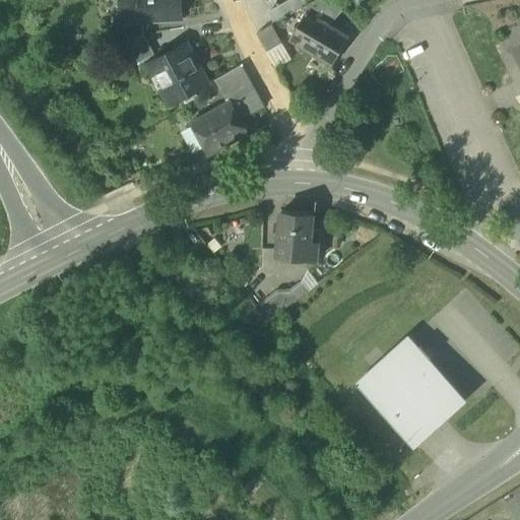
[(121,0),(122,24),(144,22),(143,18),(182,16),(180,0),(121,0)]
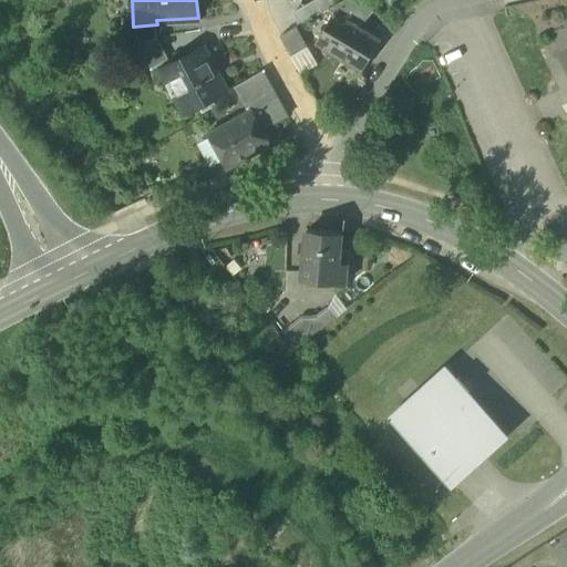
[(316,0),(294,13),(300,24),(334,4),(331,0),(316,0)]
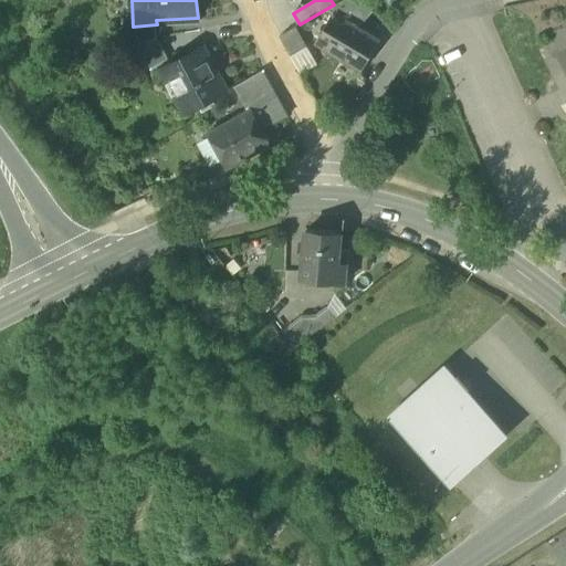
[(335,12),(359,28),(373,11),(362,0),(344,0),(328,9),(335,12)]
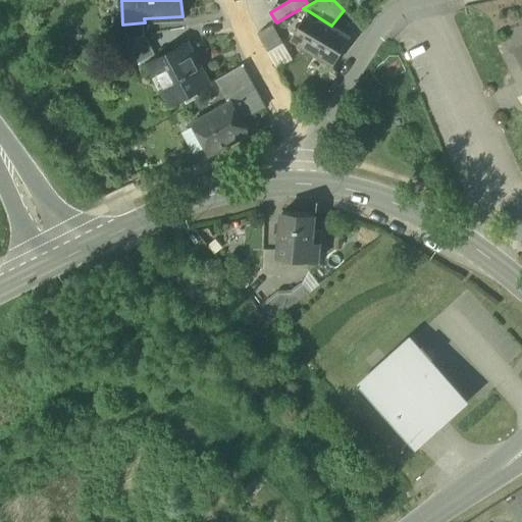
[(292,40),(333,64),(351,37),(331,25),(309,11),(292,40)]
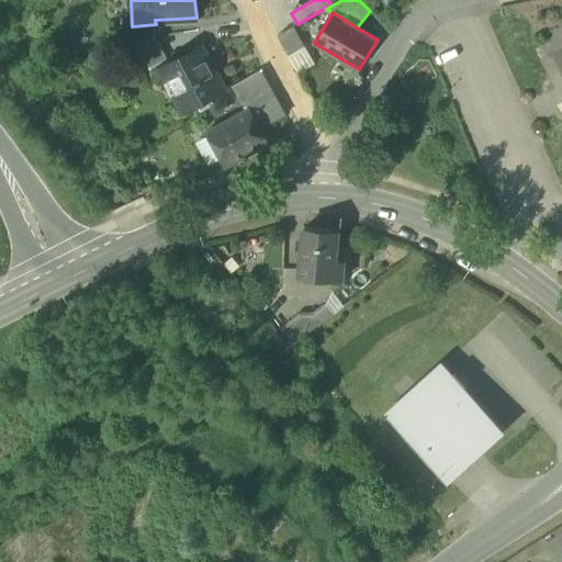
[(278,35),(287,53),(303,44),(294,25),(278,35)]
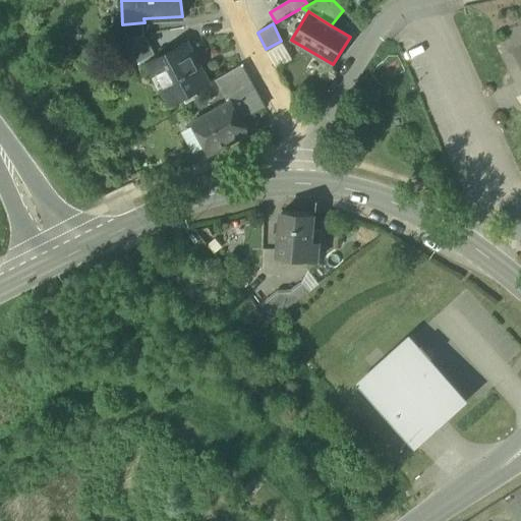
[(112,42),(128,68),(153,53),(142,36),(124,40),(112,42)]
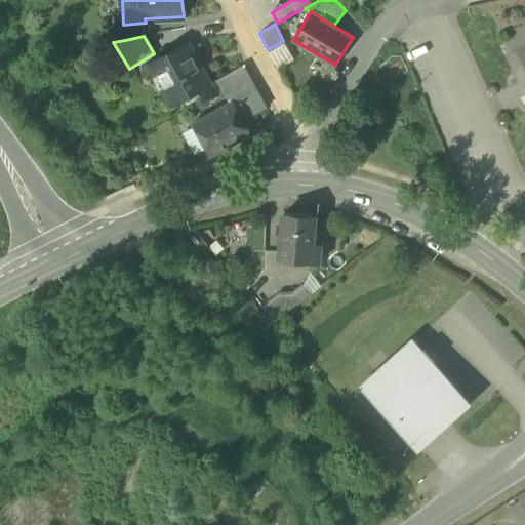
[(293,61),(283,41),(268,49),(278,69),(293,61)]
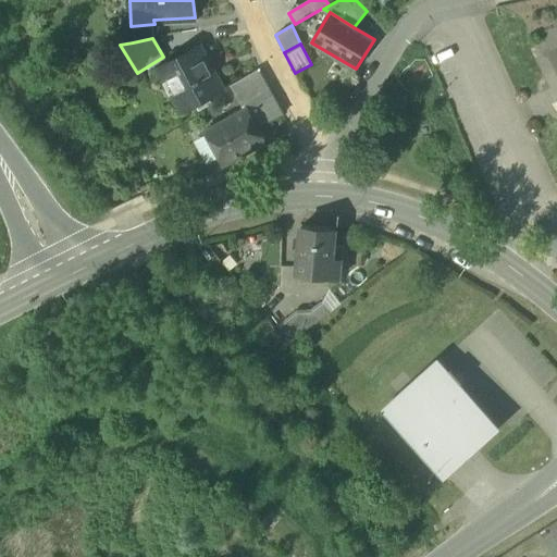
[(176,83),(190,108),(223,89),(214,72),(211,73),(198,48),(159,69),(169,87),(176,83)]
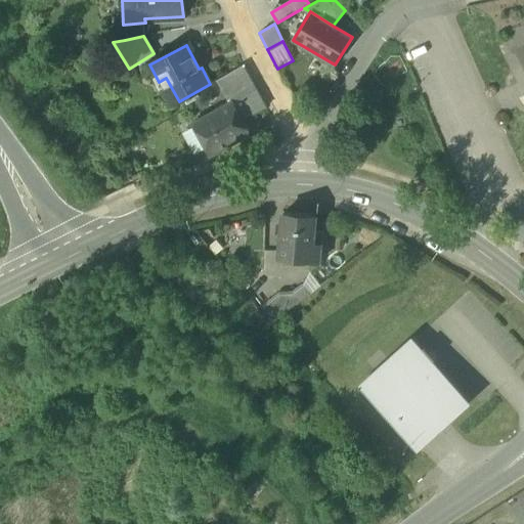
[(267,107),(252,82),(244,66),(217,80),(223,91),(226,96),(230,103),(232,102),(242,121),(267,107)]
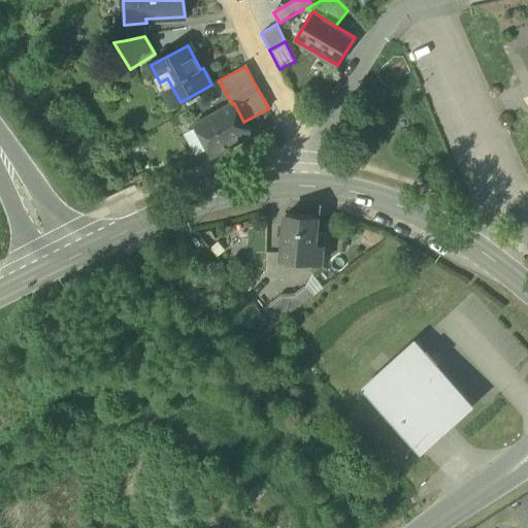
[(209,149),(212,156),(251,134),(243,122),(234,103),(232,104),(196,125),(197,126),(209,149)]
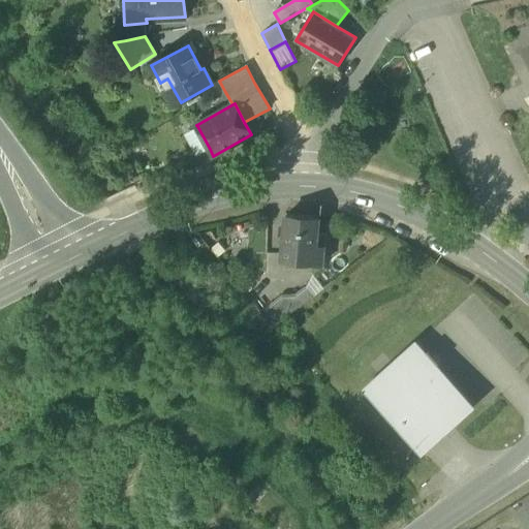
[(210,149),(197,126),(184,134),(196,156),(210,149)]
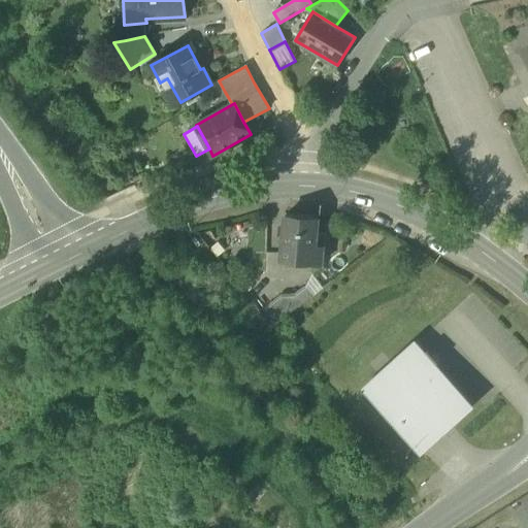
[(283,261),(314,263),(315,245),(317,217),(287,215),(286,226),(285,237),(283,261)]
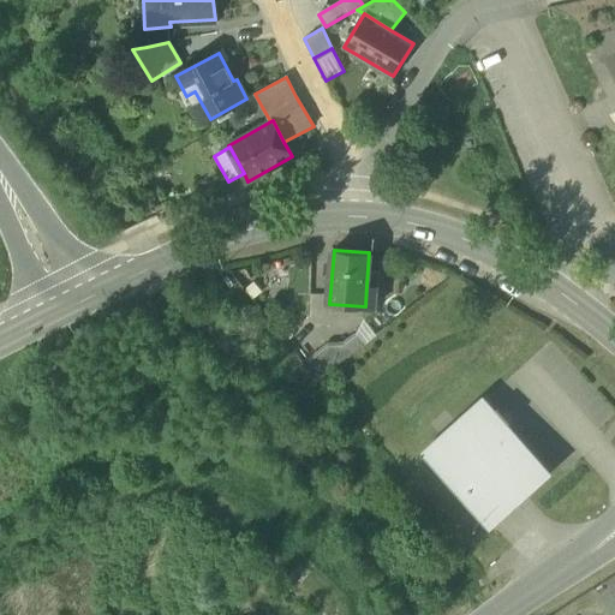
[(376,287),(366,286),(365,306),(375,308),(376,287)]
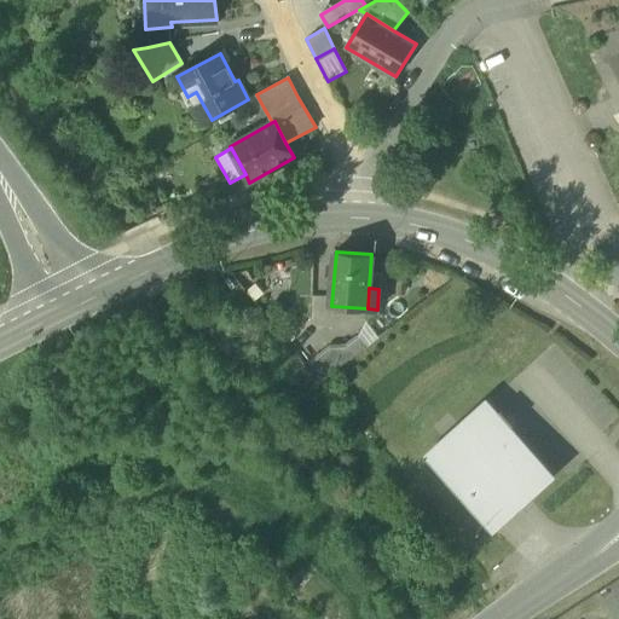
[(359,337),(366,347),(379,337),(366,322),(359,337)]
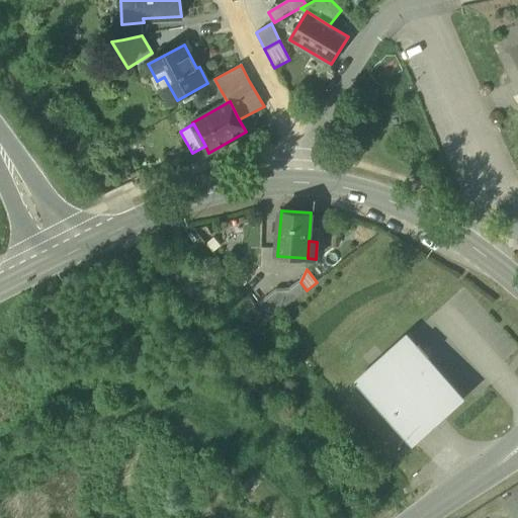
[(289,290),(295,298),(307,290),(300,282),(289,290)]
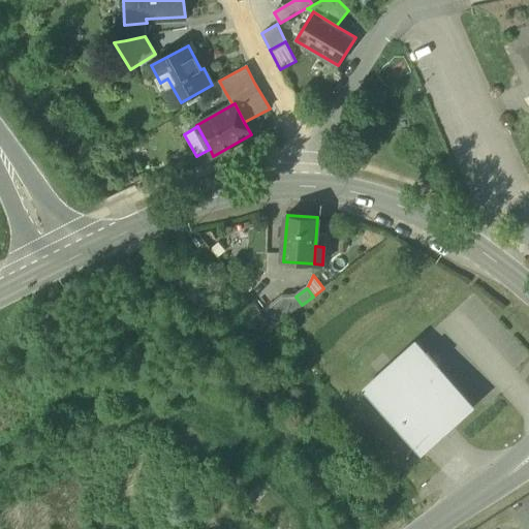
[(266,312),(275,324),(302,305),(296,297),(282,298),(266,312)]
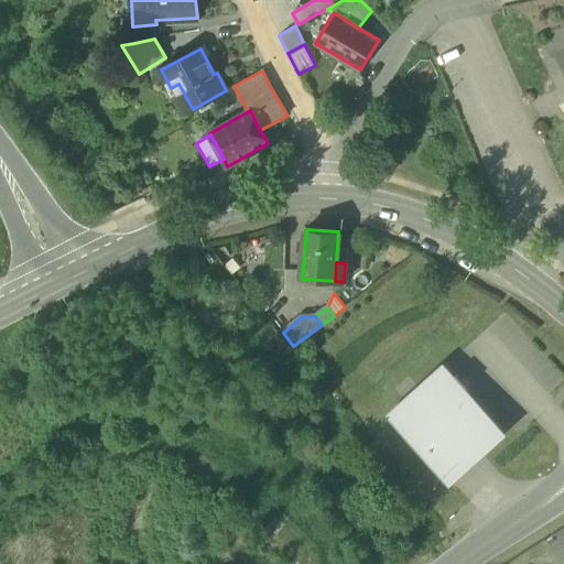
[(454,375),(446,366),(388,419),(445,481),(503,430),(466,389),(468,387),(456,373),(454,375)]
